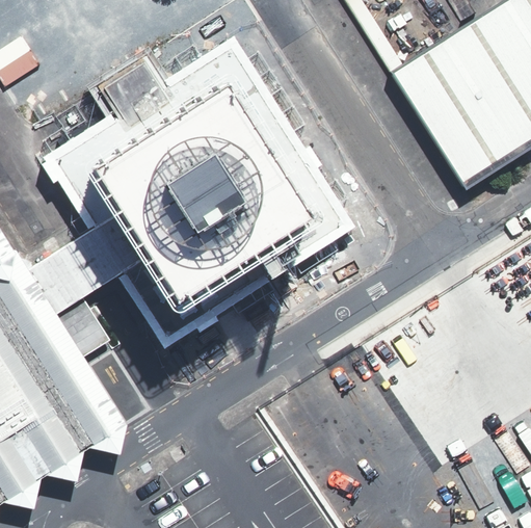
[(530,0),(506,0),(391,74),(466,191),(530,150),(530,0)]
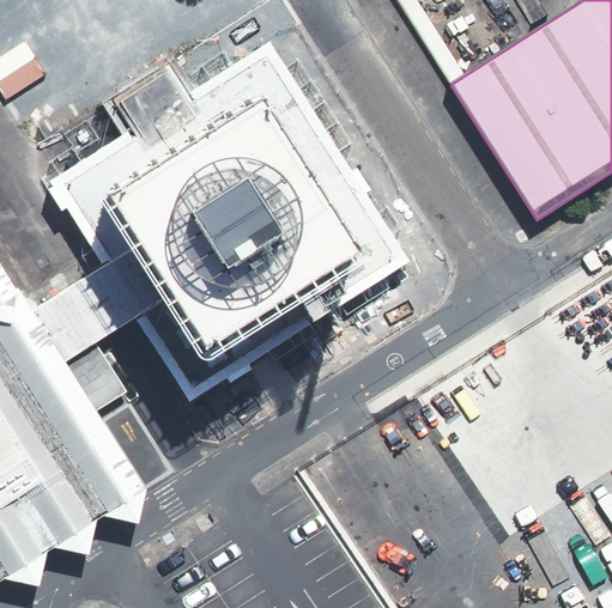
[(143,314),(193,393),(399,261),(268,55),(193,102),(137,138),(60,186),(110,263),(143,314)]
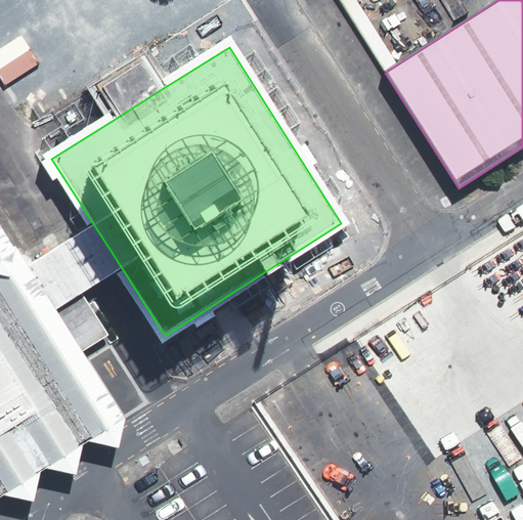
[(117,118),(165,87),(144,56),(96,86),(117,118)]
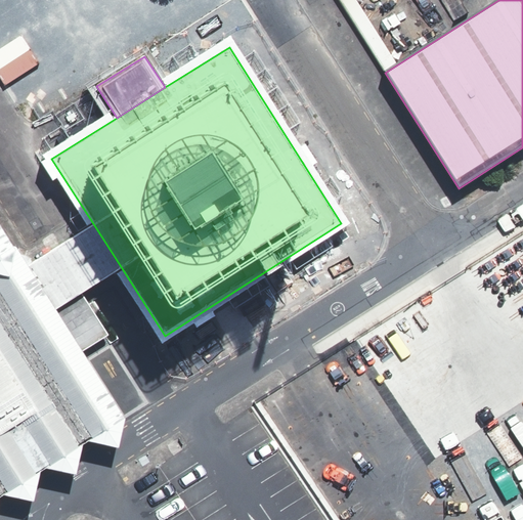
[(0,496),(4,494),(34,501),(41,471),(46,468),(77,474),(83,444),(89,440),(119,447),(125,418),(84,354),(56,310),(29,267),(16,246),(14,247),(0,223),(0,496)]
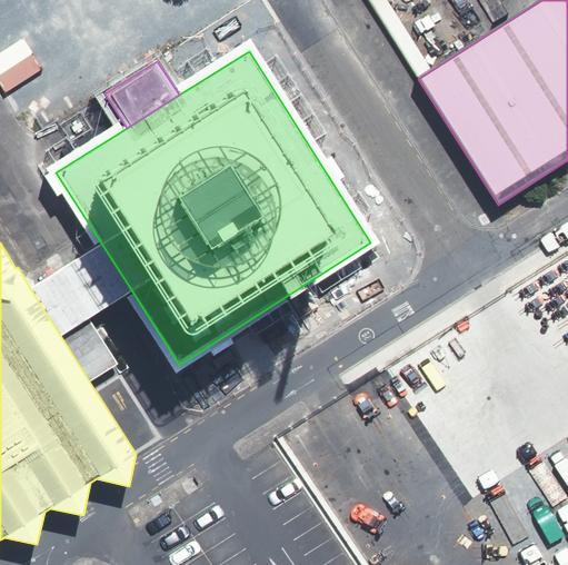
[(89,319),(132,291),(102,245),(31,290),(61,337),(89,319)]
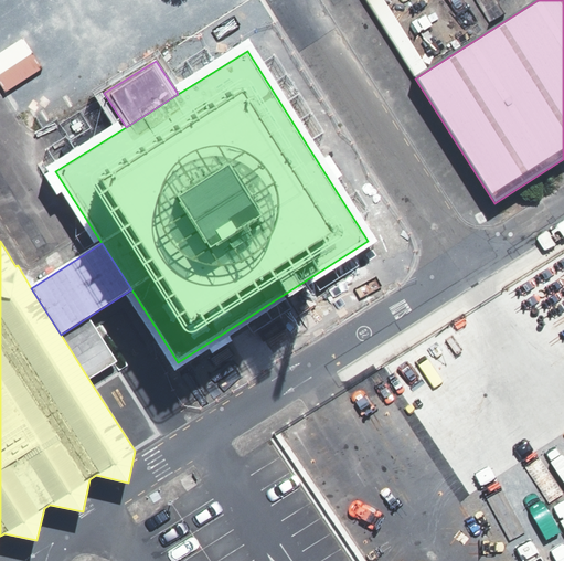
[(88,317),(61,335),(91,382),(118,364),(88,317)]
